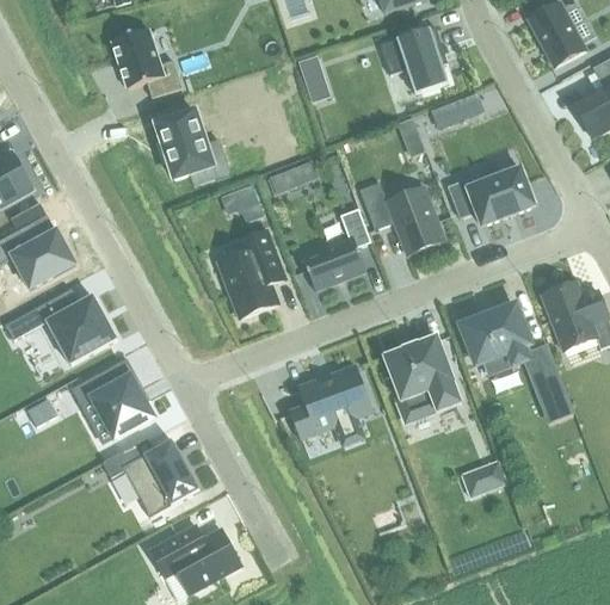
[(381,0),(384,10),(383,11),(384,12),(386,12),(386,11),(420,0),(381,0)]
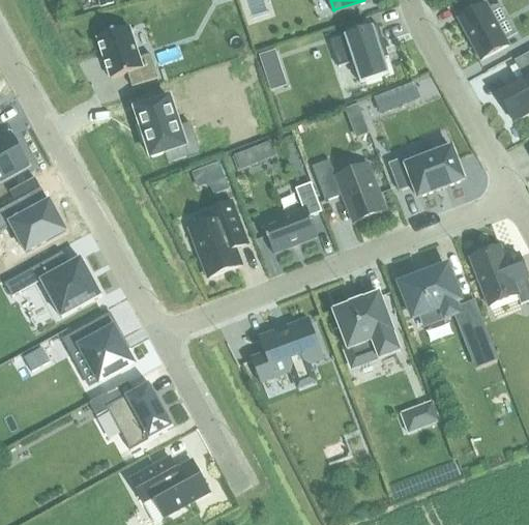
[(485,1),(458,16),(480,57),(507,42),(485,1)]
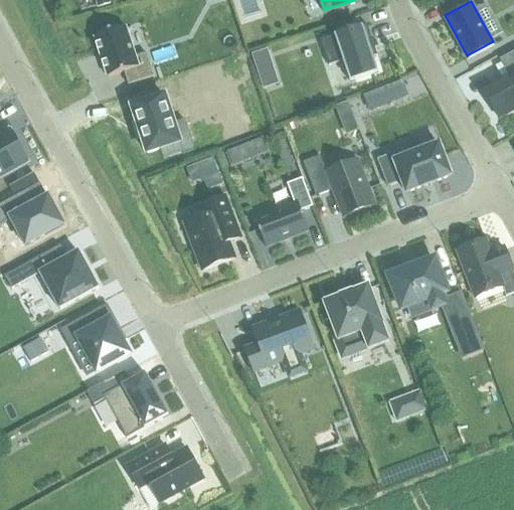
[(366,21),(320,37),(328,62),(342,57),(349,78),(377,68),(372,53),(376,52),(373,42),(366,21)]
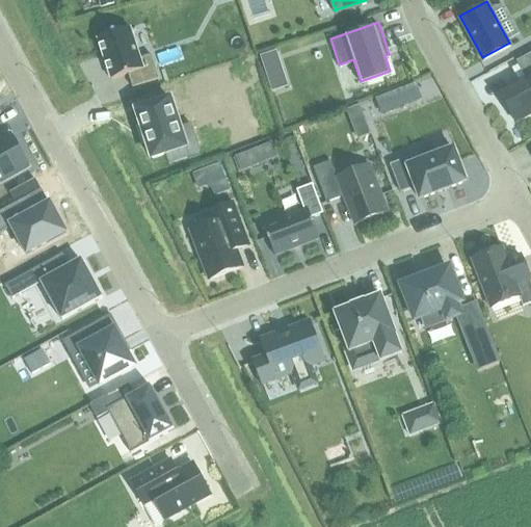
[(129,24),(97,34),(110,76),(127,71),(131,84),(158,75),(150,51),(139,55),(129,24)]
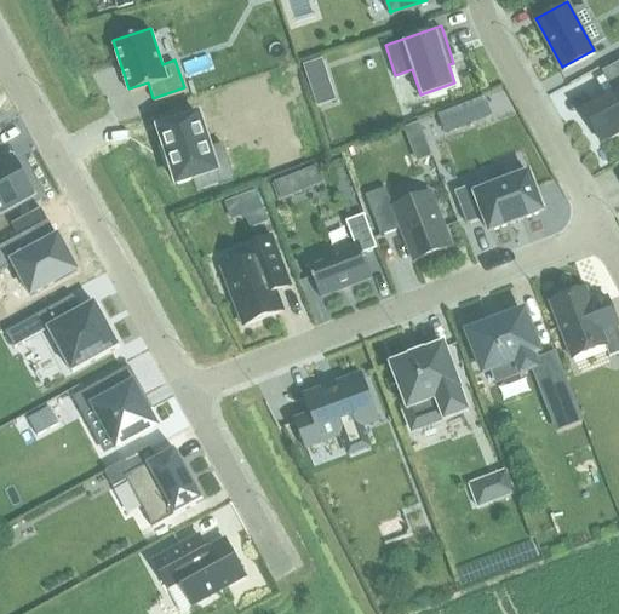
[(320,57),(302,63),(310,86),(328,80),(320,57)]
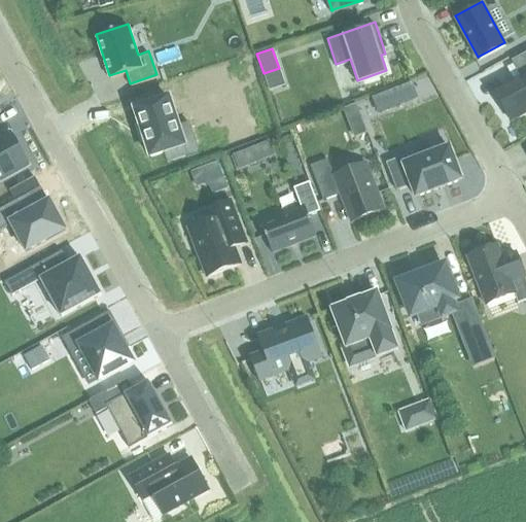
[(520,74),(494,88),(511,118),(525,109),(525,48),(511,58),(520,74)]
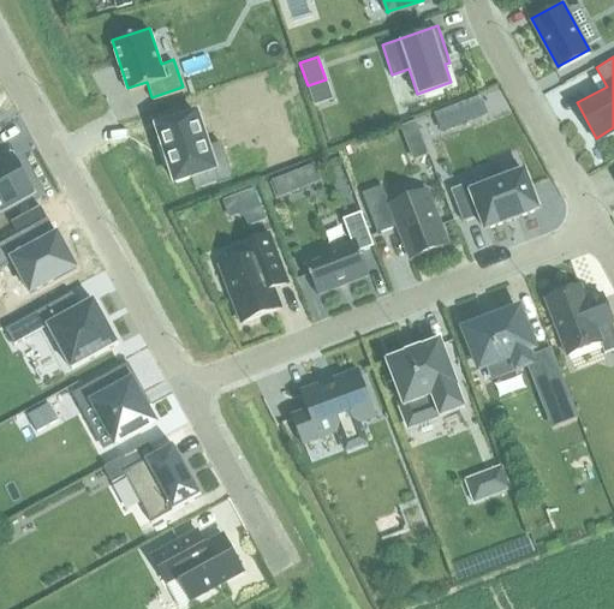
[(196,111),(156,124),(162,139),(162,143),(161,143),(167,160),(168,160),(170,162),(174,179),(190,174),(213,166),(216,178),(231,173),(220,139),(207,143),(196,111)]
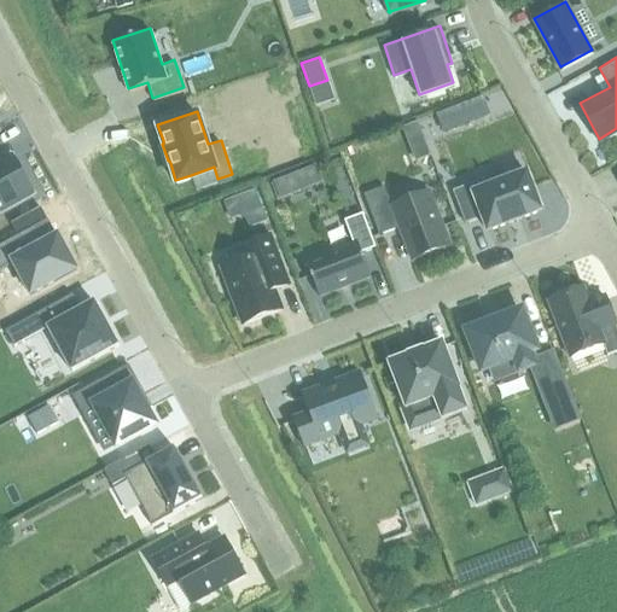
[(421,114),(407,118),(418,150),(432,145),(421,114)]
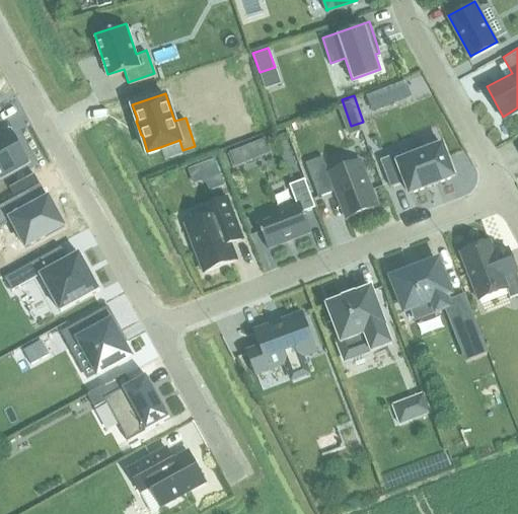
[(0,173),(27,159),(10,128),(0,133),(0,173)]
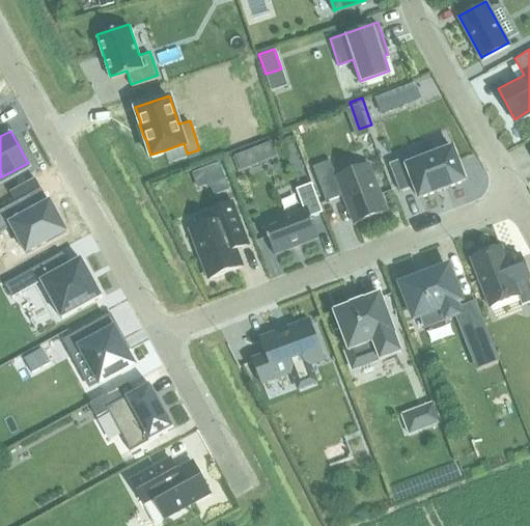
[(403,155),(388,161),(398,189),(413,183),(418,195),(436,189),(447,185),(465,177),(452,145),(407,162),(403,155)]
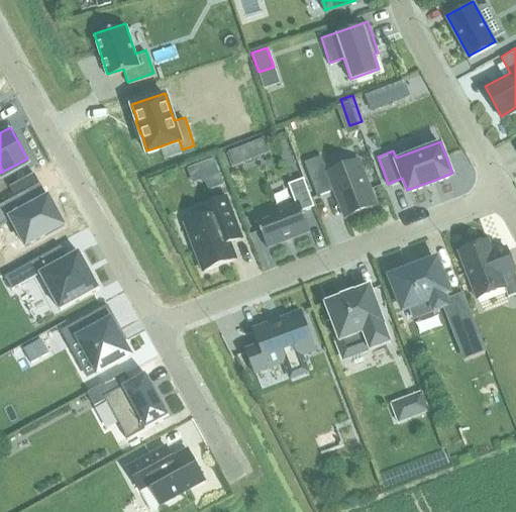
[(241,143),(227,149),(233,164),(247,158),(241,143)]
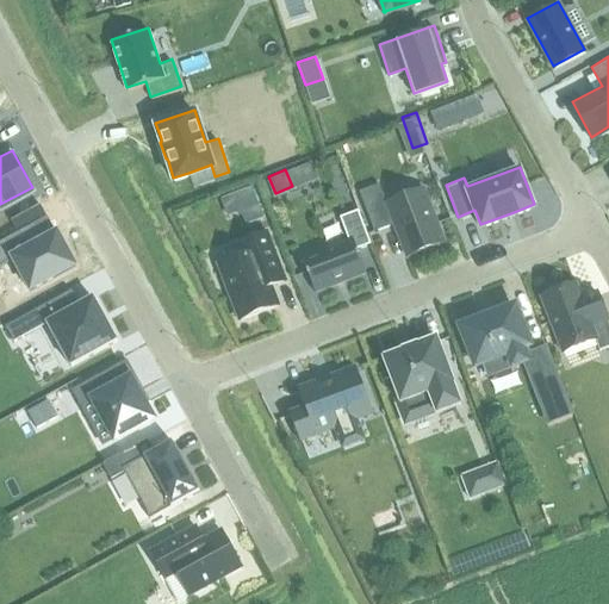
[(259,178),(225,188),(235,216),(268,205),(259,178)]
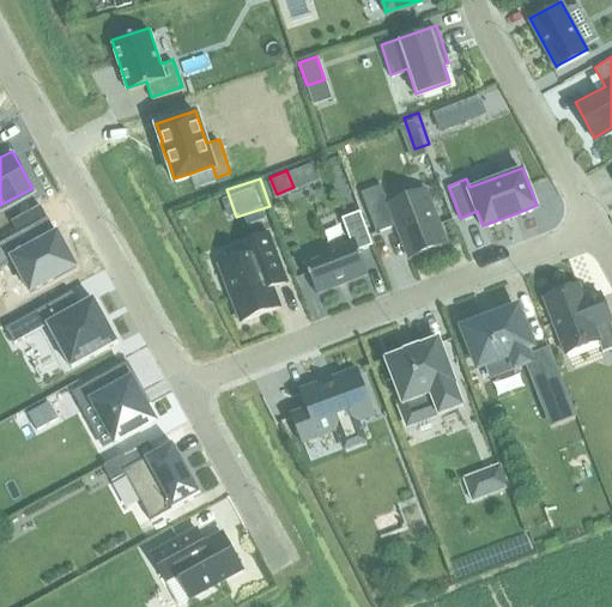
[(380,181),(359,189),(375,229),(395,222),(408,254),(446,240),(425,187),(388,201),(380,181)]
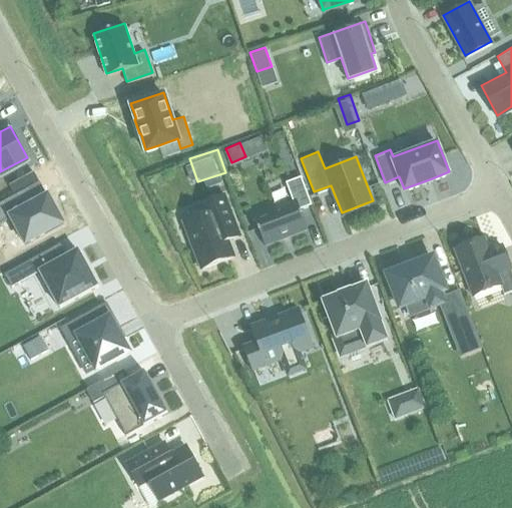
[(33,169),(9,182),(14,192),(38,179),(33,169)]
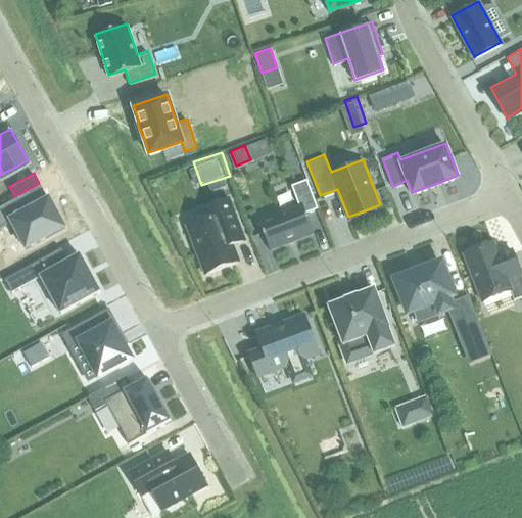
[(297,202),(258,218),(269,247),(313,230),(304,208),(314,204),(303,178),(290,183),(297,202)]
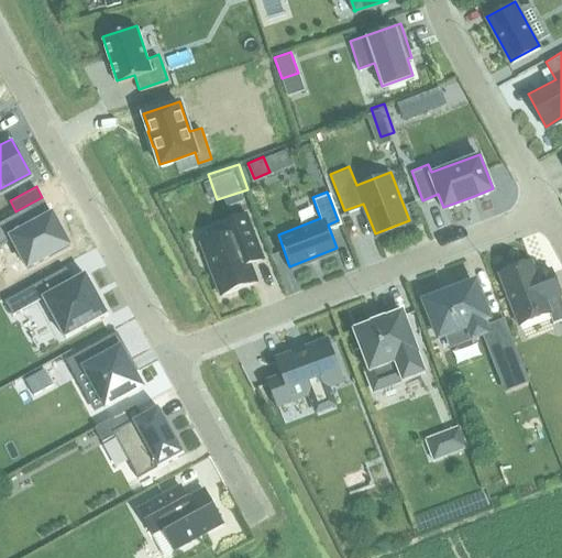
[(15,211),(0,219),(0,242),(11,237),(26,265),(68,242),(52,211),(51,211),(42,197),(15,211)]
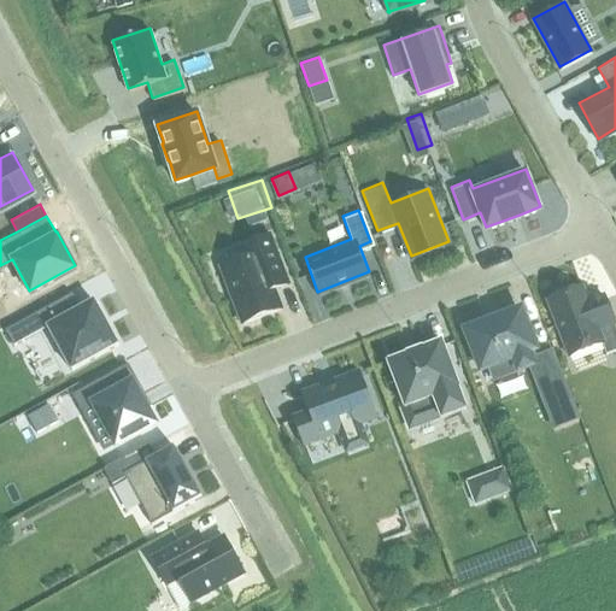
[(289,282),(270,229),(239,241),(244,253),(218,263),(240,322),(283,305),(276,287),(289,282)]
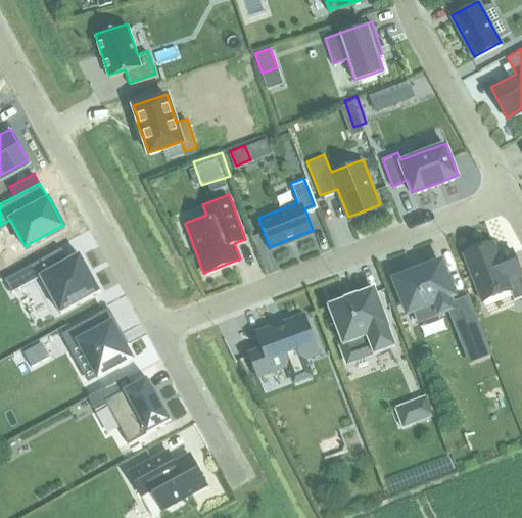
[(521,293),(521,276),(511,247),(497,252),(492,240),(464,251),(481,298),(509,288),(513,297),(521,293)]
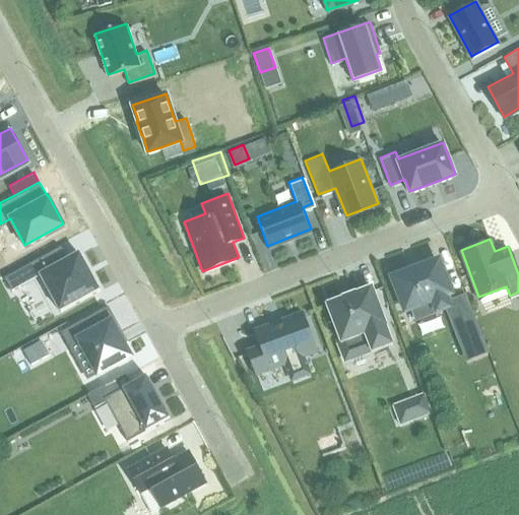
[(61,245),(33,260),(40,272),(60,309),(99,287),(78,251),(67,258),(61,245)]
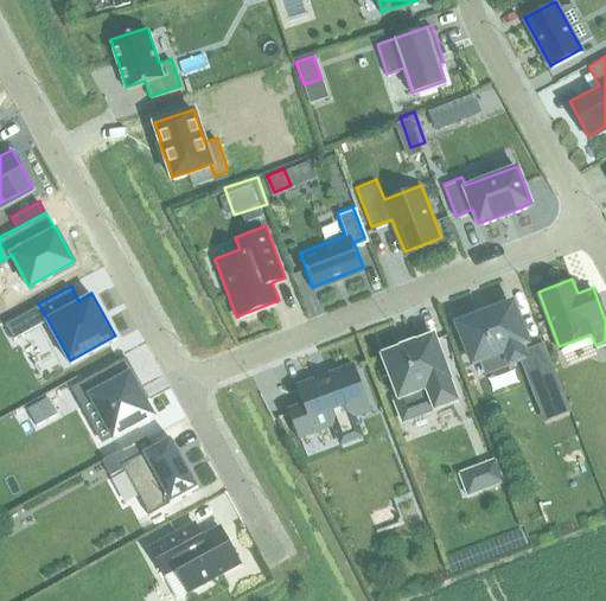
[(476,315),(458,323),(473,360),(480,357),(484,365),(524,350),(527,349),(525,347),(523,340),(525,340),(511,302),(493,308),(492,307),(476,313),(476,315)]
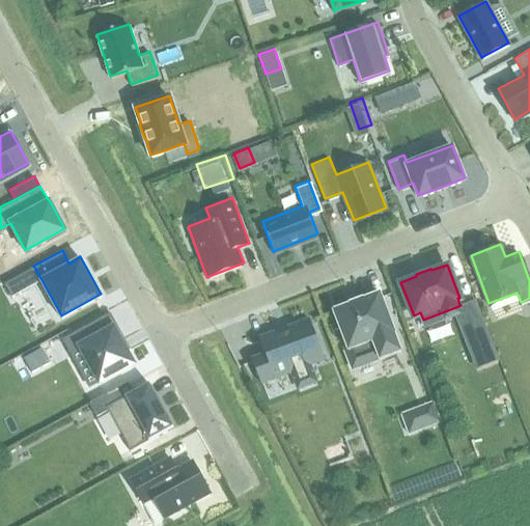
[(12,278),(4,282),(11,295),(19,291),(12,278)]
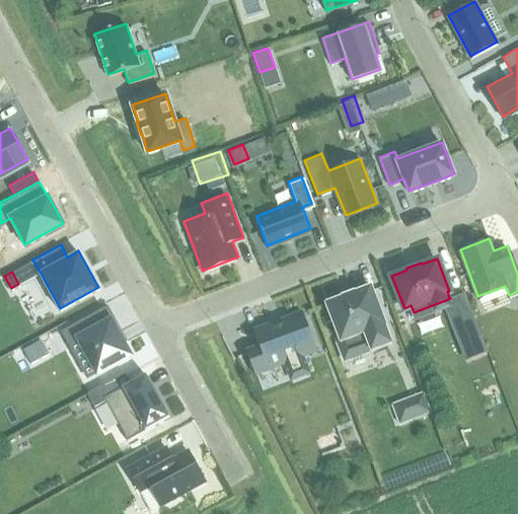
[(390,340),(384,321),(371,284),(354,290),(353,289),(342,294),(325,301),(339,338),(337,339),(343,355),(369,345),(370,348),(390,340)]
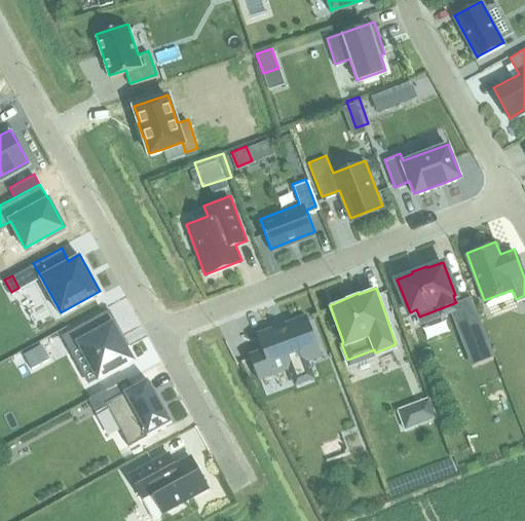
[(456,302),(454,303),(467,338),(484,332),(470,296),(455,301),(456,302)]
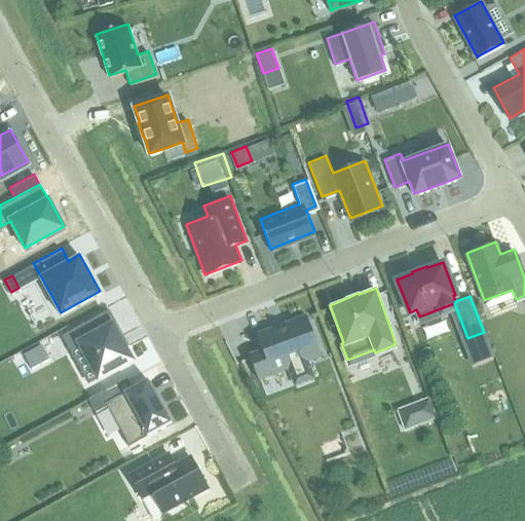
[(109,307),(61,333),(69,348),(80,342),(99,376),(132,358),(118,333),(122,331),(109,307)]
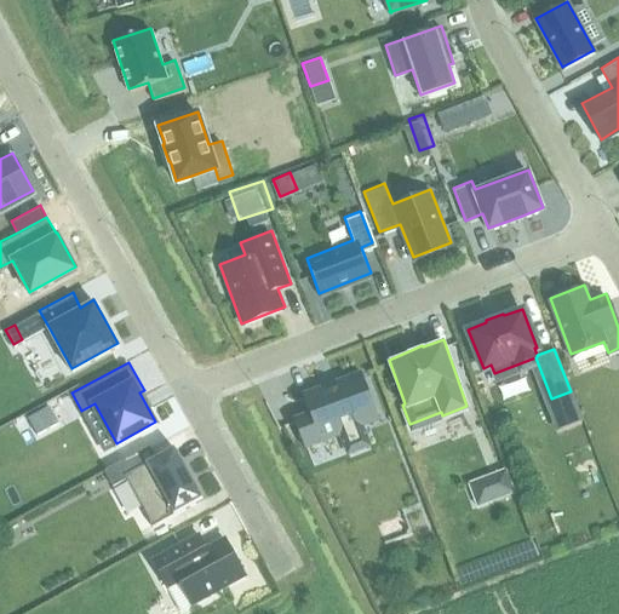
[(502,372),(506,386),(526,380),(521,366),(502,372)]
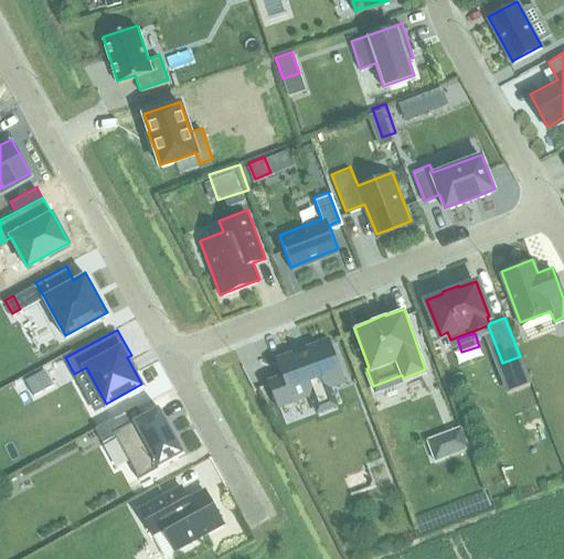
[(344,377),(329,337),(306,346),(308,351),(298,355),(296,350),(275,357),(282,375),(268,379),(277,402),(309,390),(312,400),(331,393),(328,384),(344,377)]
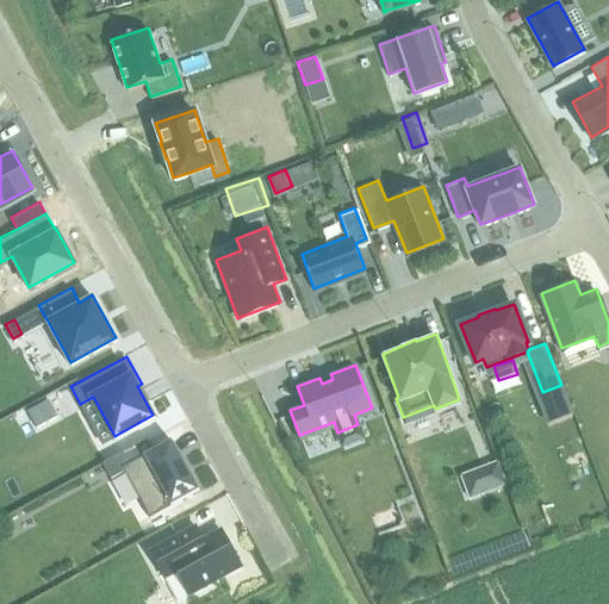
[(56,413),(48,398),(26,409),(36,425),(56,413)]
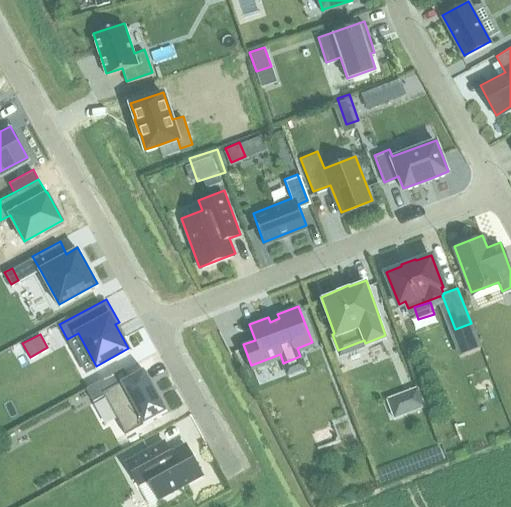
[(123,365),(85,386),(92,399),(103,393),(125,432),(160,413),(154,402),(161,399),(143,367),(128,376),(123,365)]
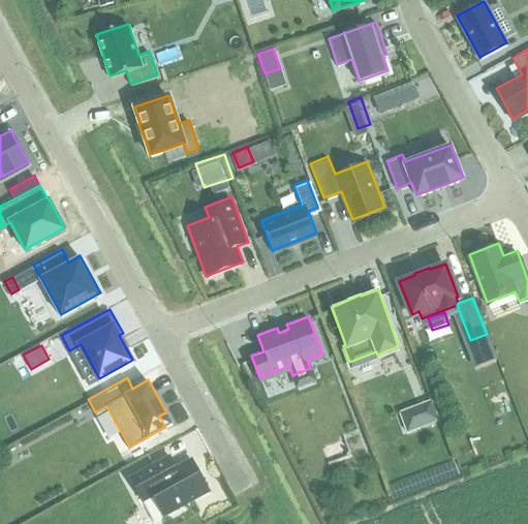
[(437,417),(431,398),(411,405),(420,425),(438,418),(437,417)]
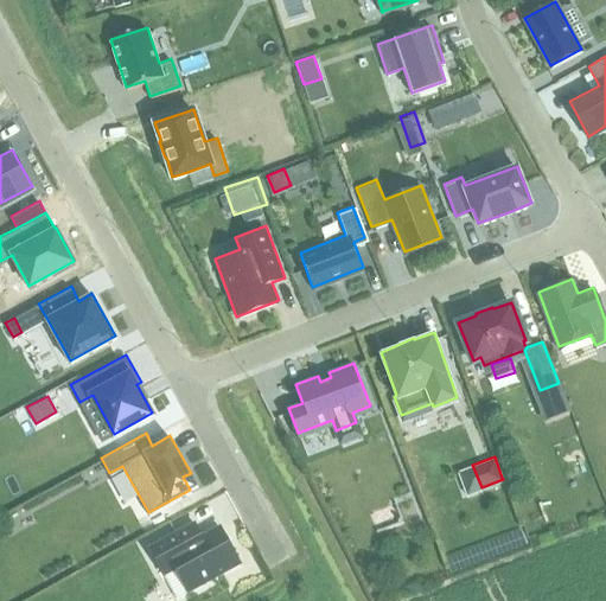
[(193,519),(148,544),(176,595),(240,561),(219,524),(201,535),(196,534),(193,535),(187,525),(195,522),(193,519)]
